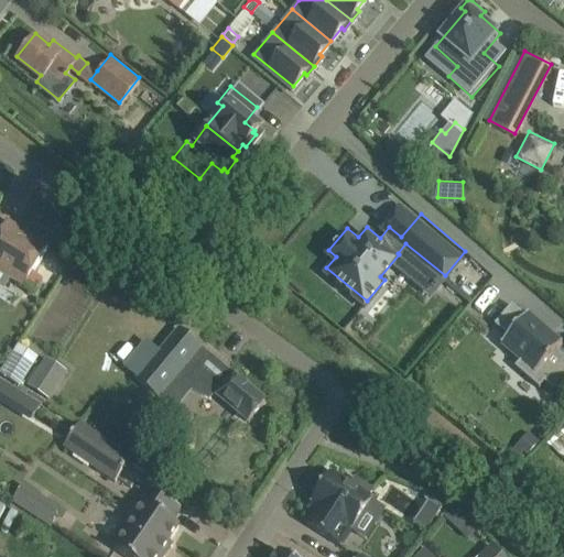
[(47,242),(8,218),(0,231),(0,266),(24,282),(47,242)]
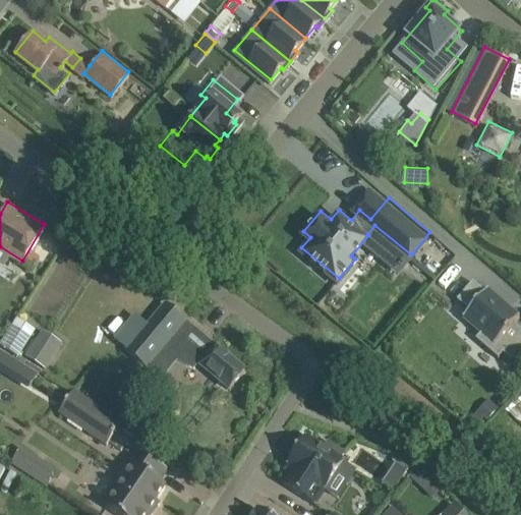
[(479,329),(474,334),(497,353),(502,348),(511,355),(520,343),(520,325),(512,318),(518,311),(485,284),(483,287),(471,277),(455,295),(467,306),(461,313),(479,329)]
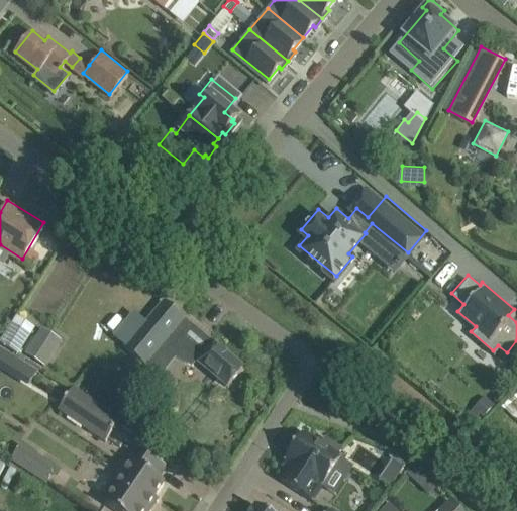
[(243,365),(210,337),(164,297),(123,344),(145,364),(146,362),(159,367),(163,371),(176,354),(193,363),(197,358),(227,383),(243,365)]
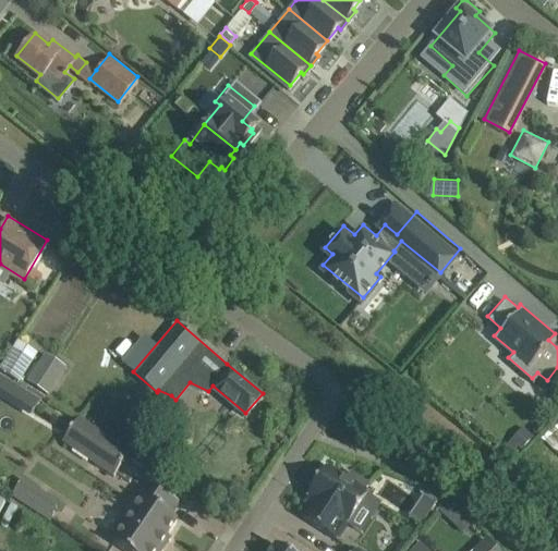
[(14,341),(0,363),(0,365),(19,378),(35,353),(14,341)]
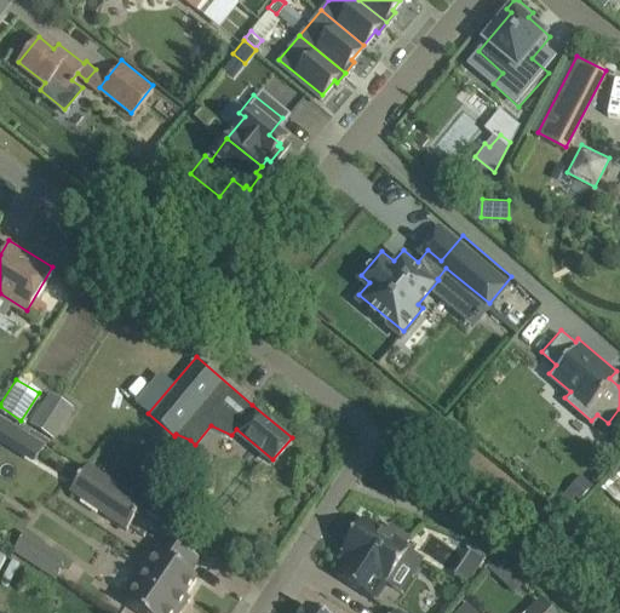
[(74,405),(51,389),(30,418),(53,434),(74,405)]
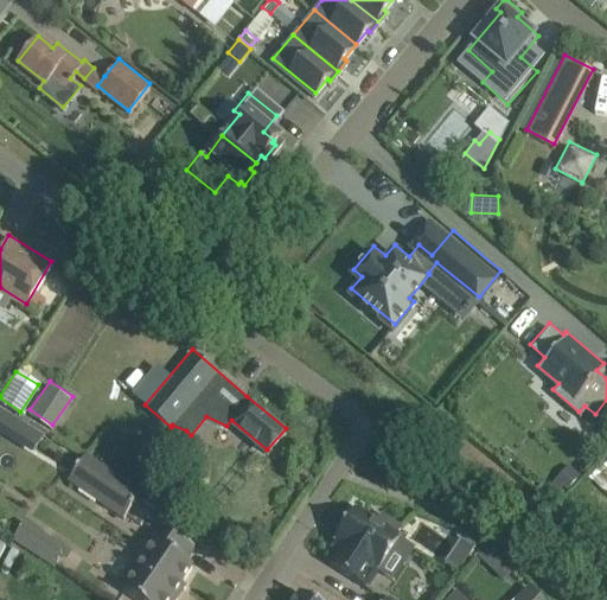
[(0,402),(0,428),(37,447),(48,428),(0,402)]
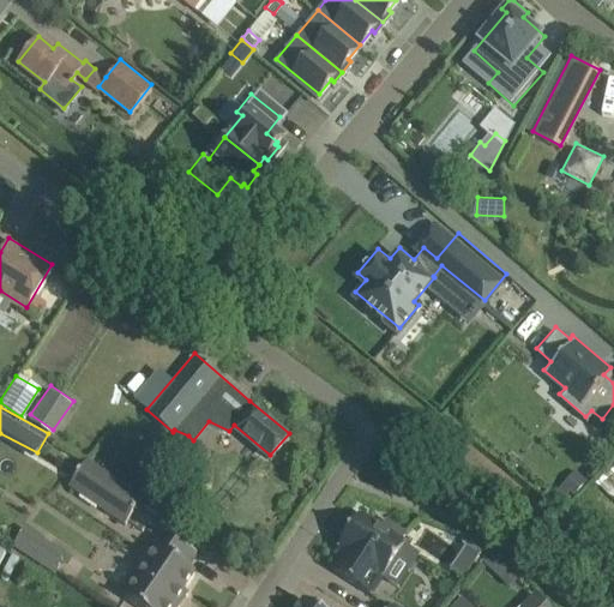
[(125,521),(143,494),(88,456),(70,482),(125,521)]
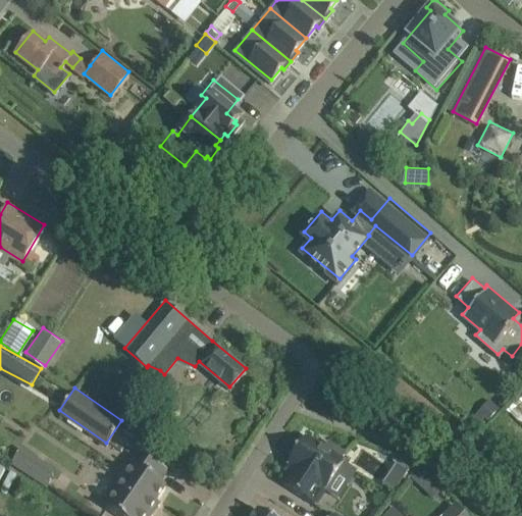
[(489,397),(478,409),(486,416),(487,418),(499,406),(498,405),(489,397)]
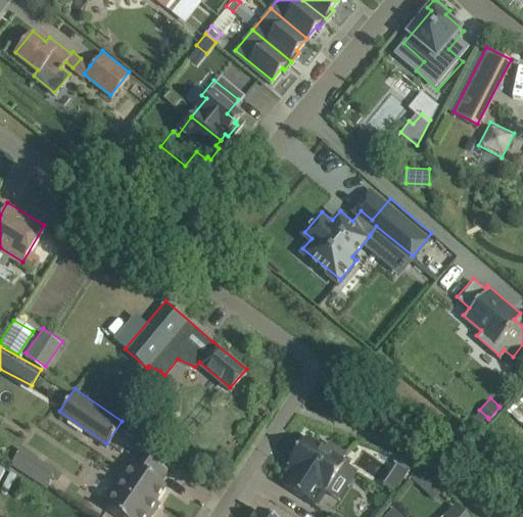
[(513,407),(510,410),(516,416),(519,413),(521,411),(515,405),(513,407)]
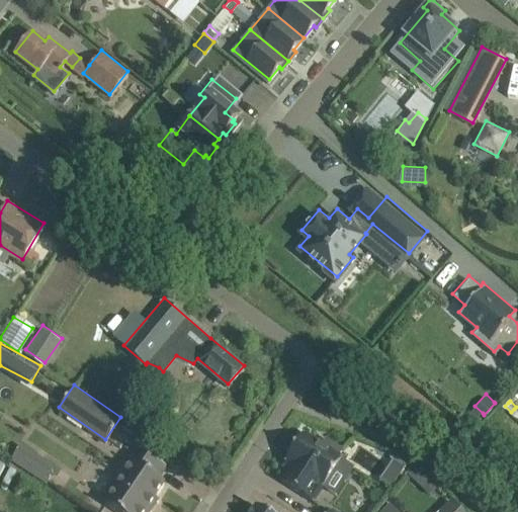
[(291,462),(281,479),(313,499),(314,498),(311,495),(320,482),(323,484),(324,484),(336,492),(353,464),(344,458),(342,454),(338,452),(342,446),(326,436),(322,442),(304,430),(285,458),(291,462)]
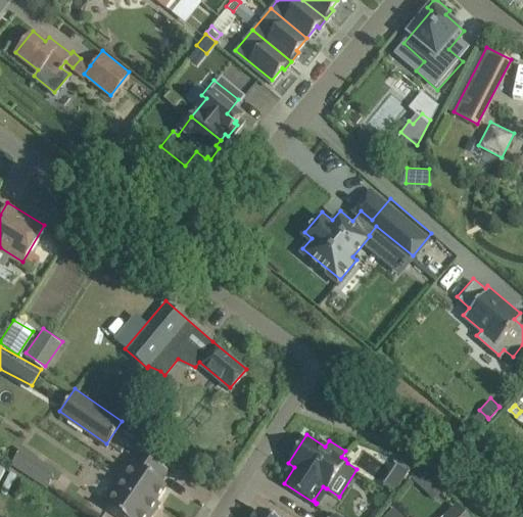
[(127,475),(106,506),(124,516),(149,516),(153,512),(149,509),(167,484),(159,480),(168,468),(138,448),(122,472),(127,475)]
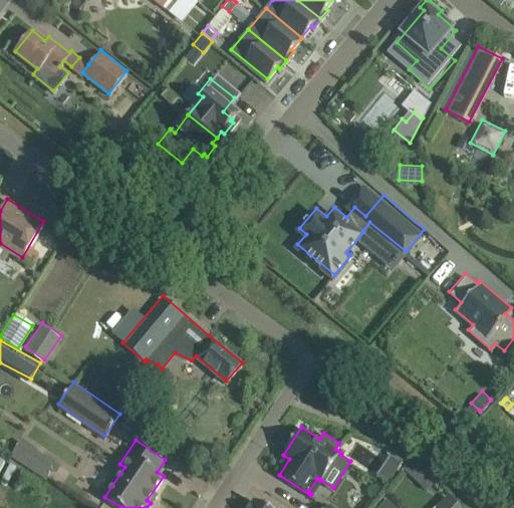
[(405,459),(392,450),(375,473),(388,481),(405,459)]
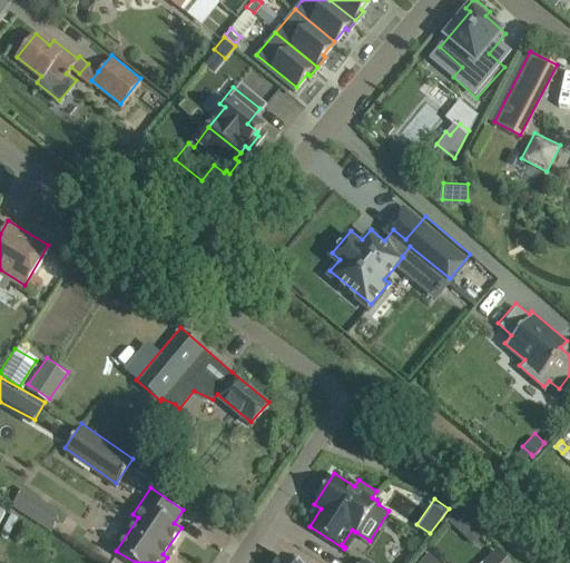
[(474,539),(484,527),(461,506),(451,517),(474,539)]
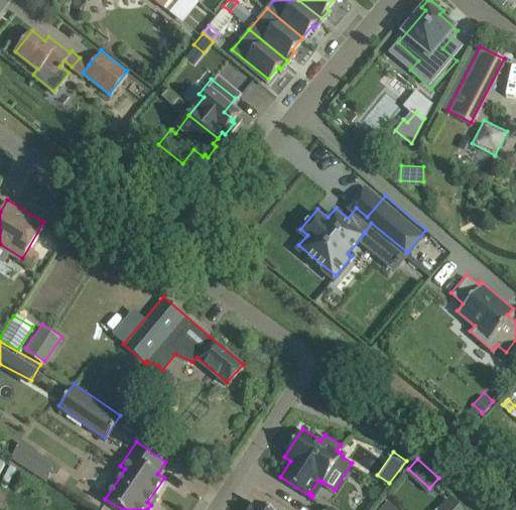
[(434,509),(464,509),(448,495),(436,508),(434,509)]
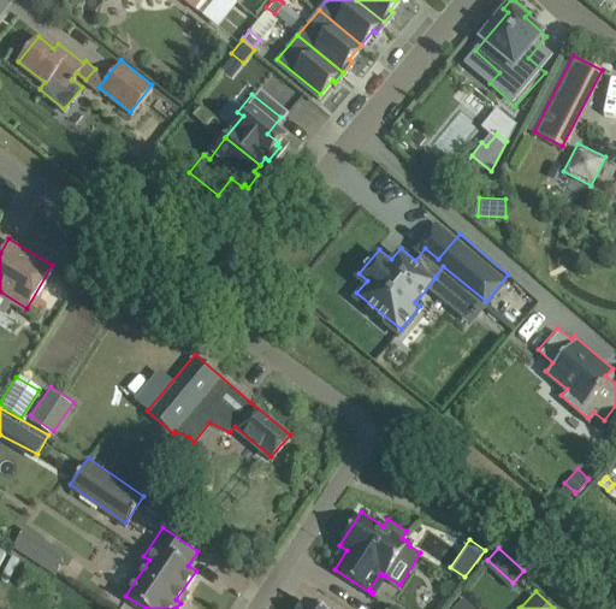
[(478,608),(463,596),(450,608),(478,608)]
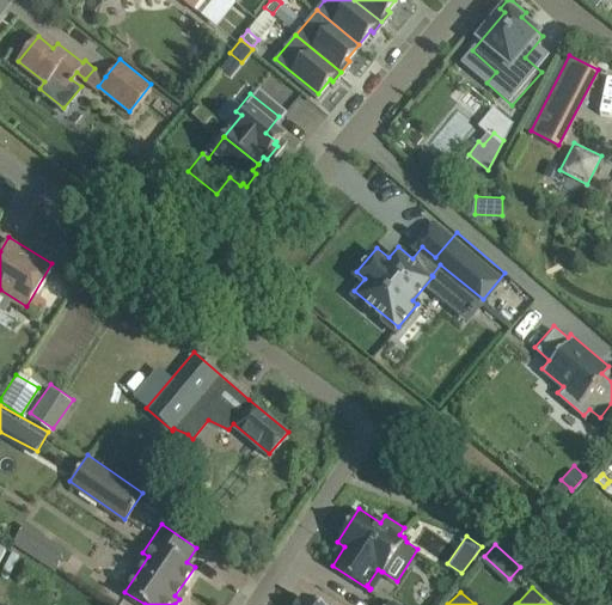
[(319,604),(303,594),(295,604),(319,604)]
